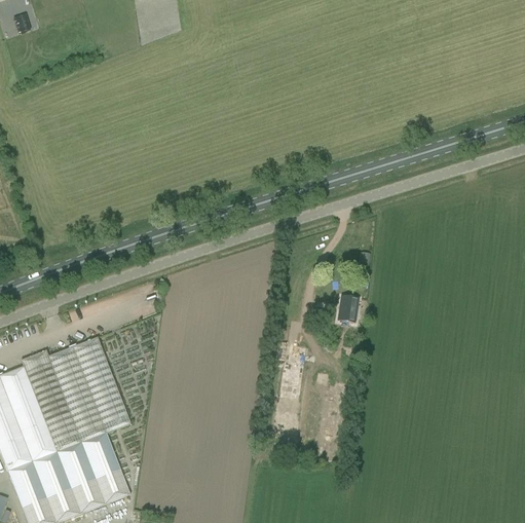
[(355,324),(359,299),(342,296),(339,321),(355,324)]
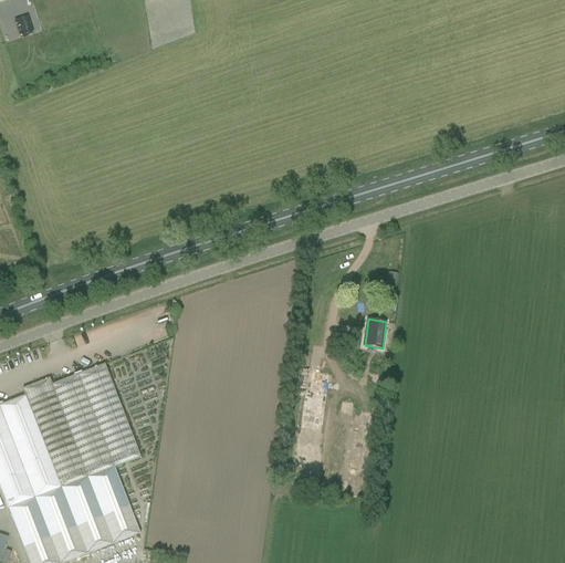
[(0,487),(8,507),(9,507),(30,562),(61,562),(142,532),(115,465),(140,455),(104,362),(52,382),(49,376),(22,386),(24,393),(0,403),(0,487)]
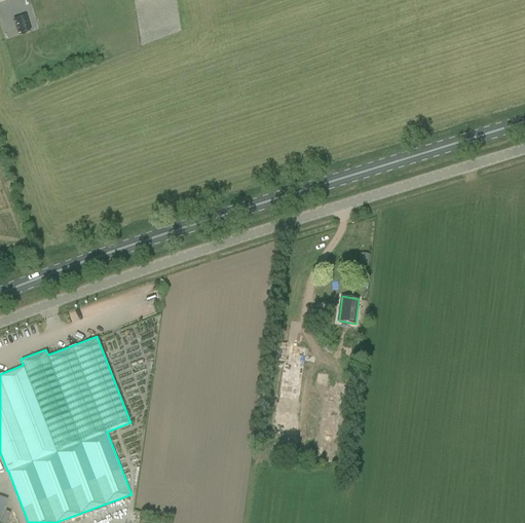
[(292,454),(306,346),(287,343),(271,451),(292,454)]
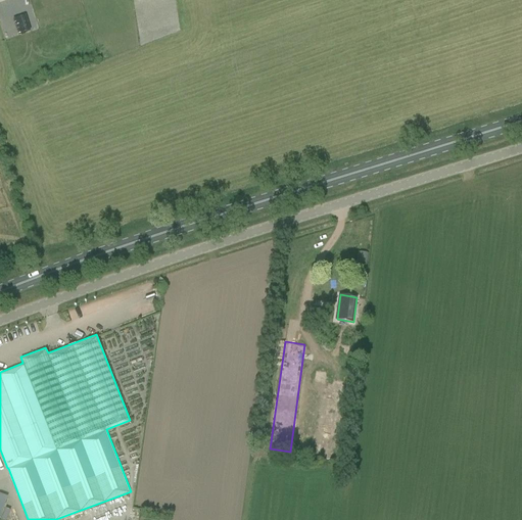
[(340,459),(349,386),(328,383),(318,456),(340,459)]
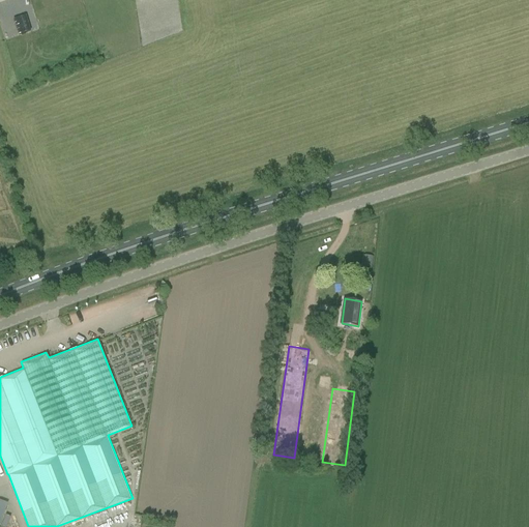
[(0,496),(0,522),(7,525),(11,514),(5,511),(9,499),(0,496)]
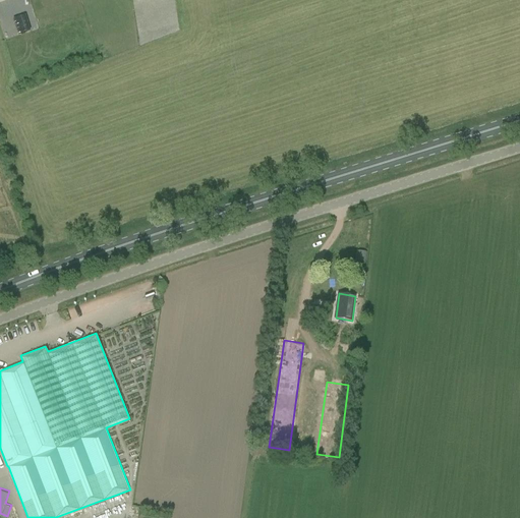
All buildings are outlined.
